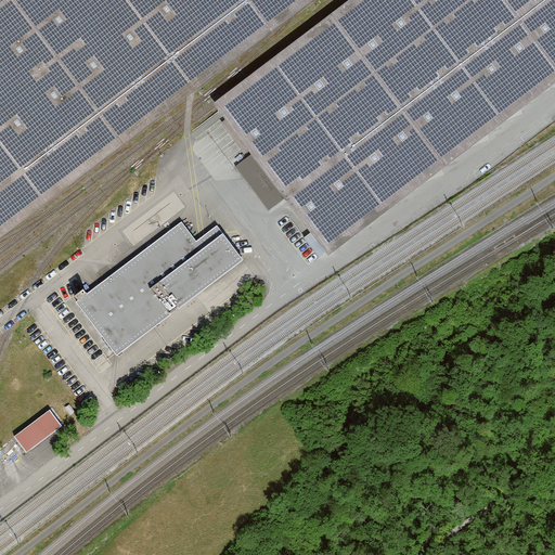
[(0,0),(0,237),(310,0),(0,0)]
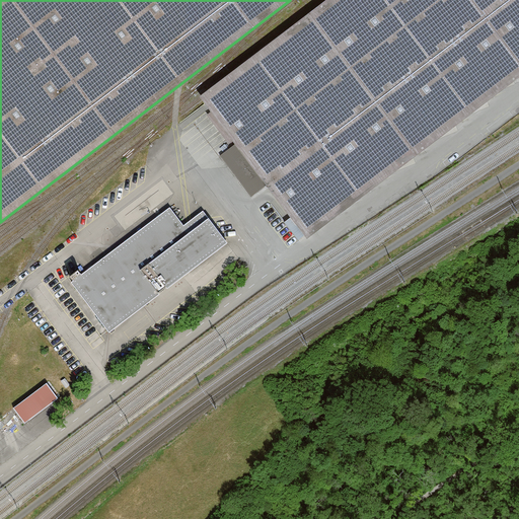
[(266,187),(307,241),(518,79),(518,0),(328,0),(199,99),(234,146),(266,187)]
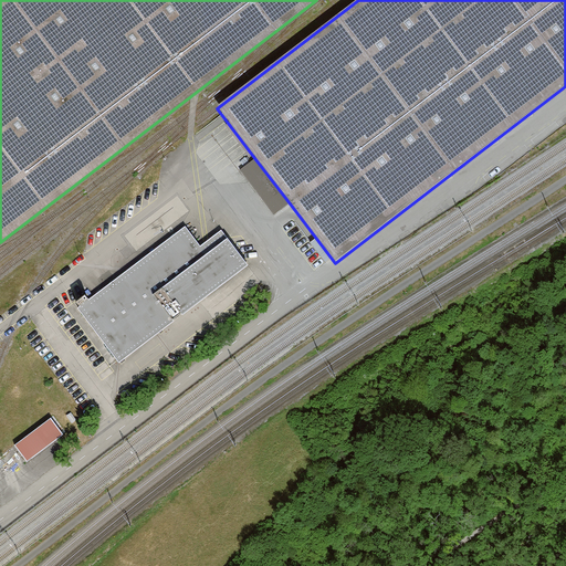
[(290,203),(255,159),(239,171),(273,216),(290,203)]
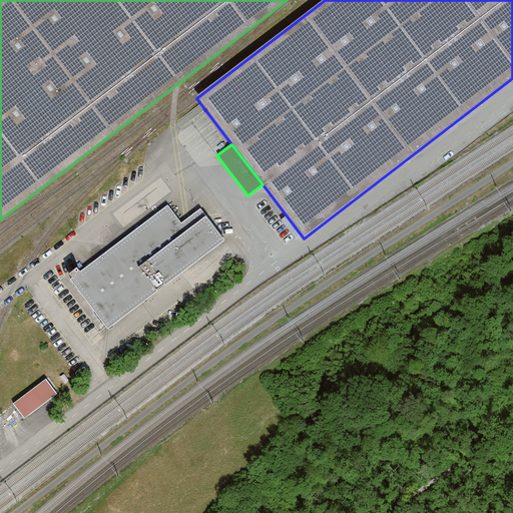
[(108,328),(225,238),(200,206),(181,220),(167,203),(69,278),(108,328)]
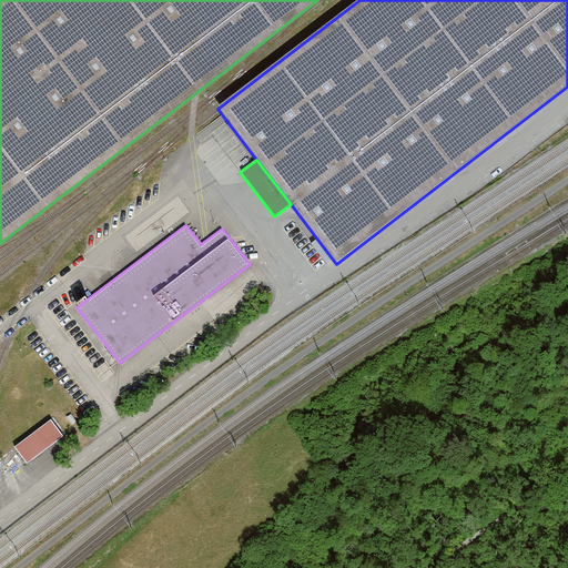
[(27,463),(63,436),(51,419),(14,447),(27,463)]
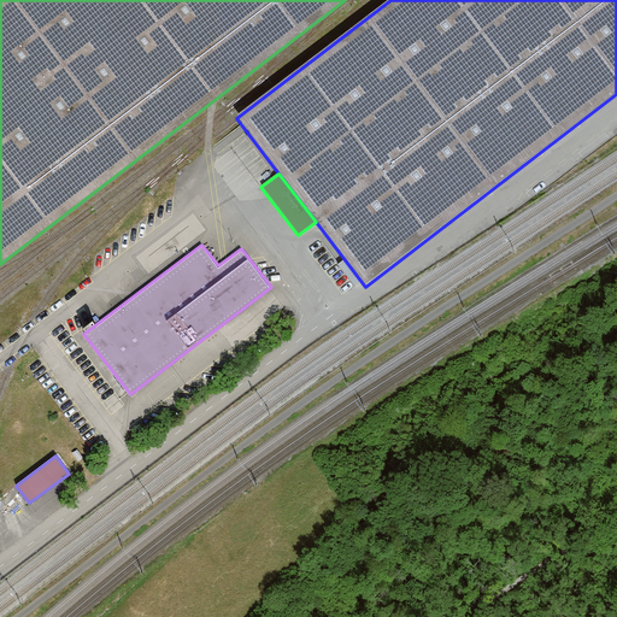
All buildings are outlined.
